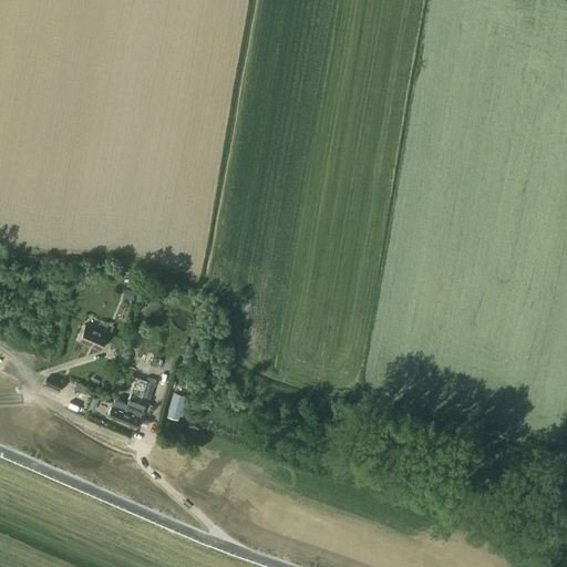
[(78,340),(100,350),(107,332),(85,323),(78,340)]
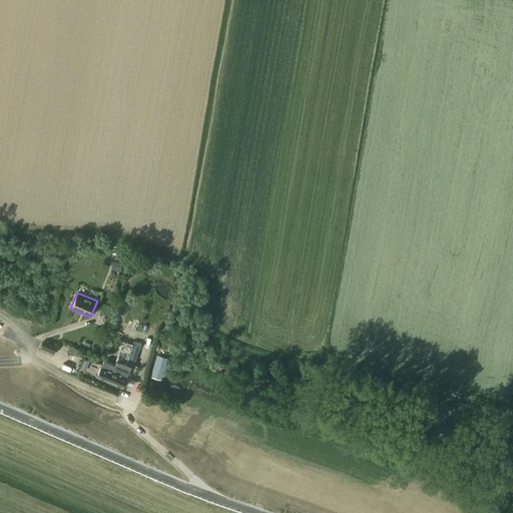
[(117,362),(127,365),(133,344),(123,341),(117,362)]
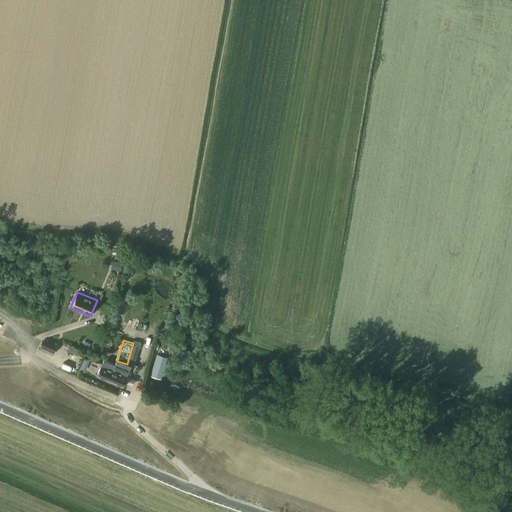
[(42,342),(39,349),(52,355),(55,347),(42,342)]
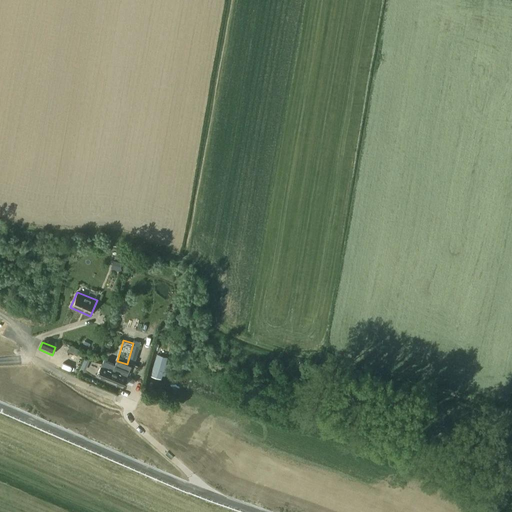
[(165,376),(166,372),(169,364),(166,364),(168,357),(156,354),(150,376),(161,379),(162,375),(165,376)]
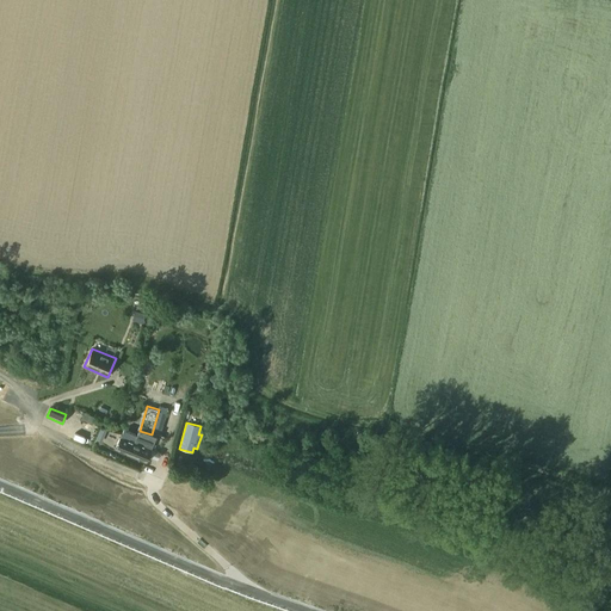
[(160,454),(150,450),(153,443),(123,430),(116,449),(146,461),(148,456),(158,460),(160,454)]
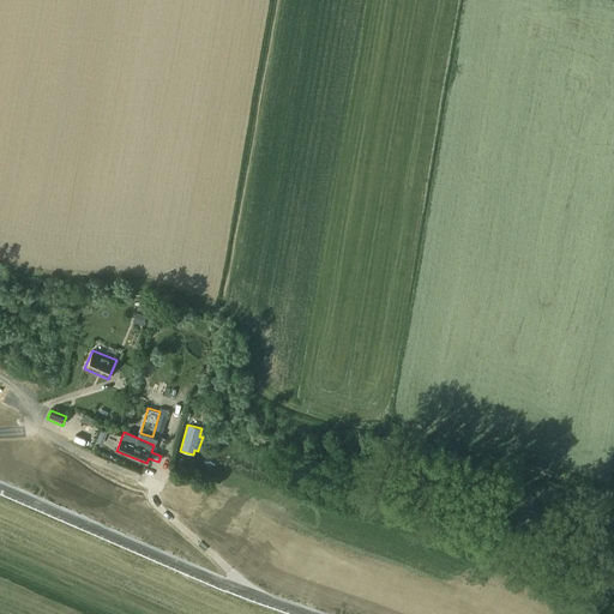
All buildings are outlined.
